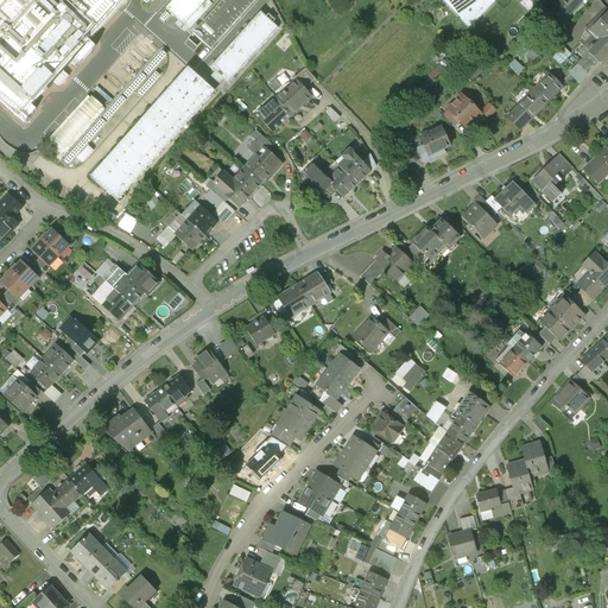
[(43,0),(49,5),(33,21),(27,16),(13,32),(0,20),(0,101),(24,124),(37,109),(32,106),(54,81),(63,71),(74,58),(80,64),(95,46),(89,42),(126,0),(43,0)]
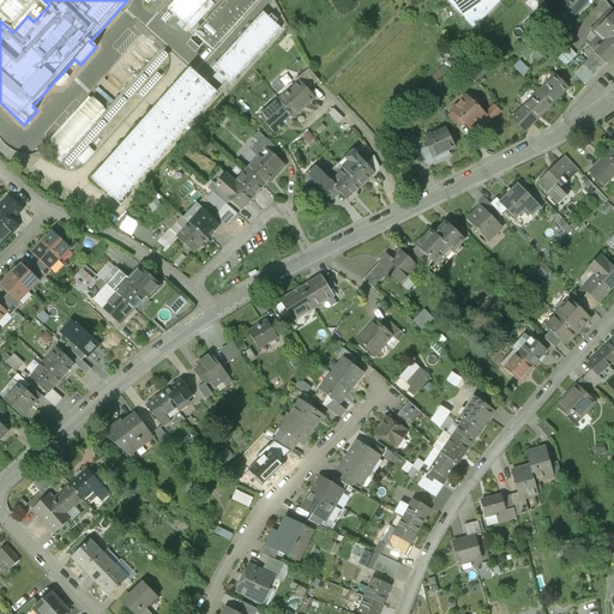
[(0,0),(0,20),(13,32),(28,16),(34,22),(49,5),(43,0),(0,0)]
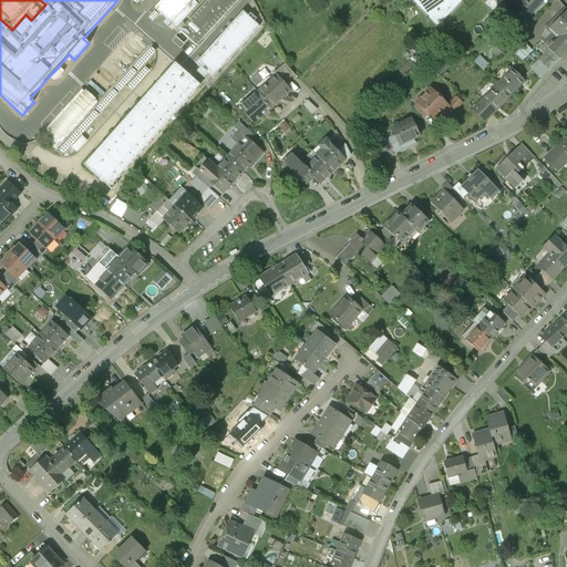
[(163,0),(155,9),(172,24),(192,0),(163,0)]
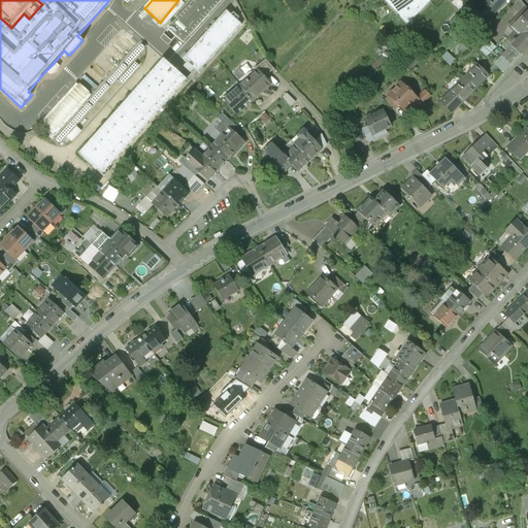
[(221,0),(193,0),(167,30),(183,43),(221,0)]
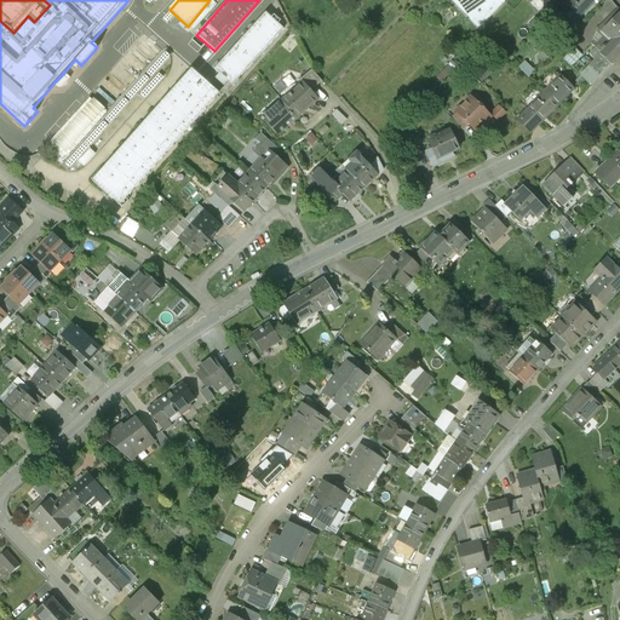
[(471,18),(480,27),(505,3),(501,0),(491,0),(489,1),(488,0),(458,0),(475,16),(471,18)]
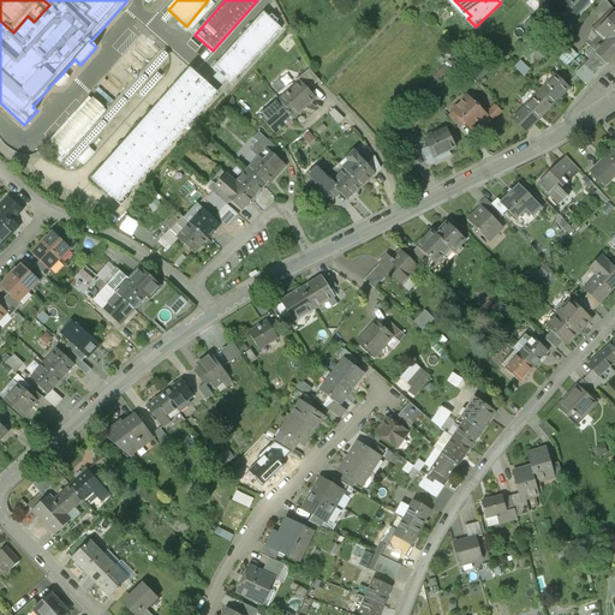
[(574,17),(589,3),(586,0),(567,0),(562,6),(574,17)]
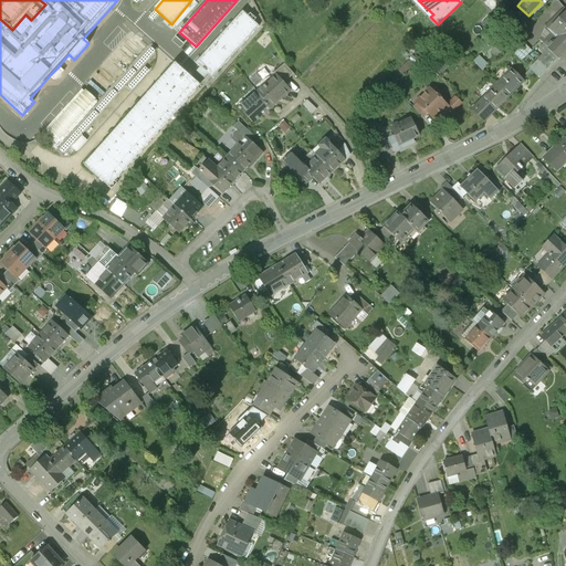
[(196,63),(212,79),(259,25),(242,11),(196,63)]
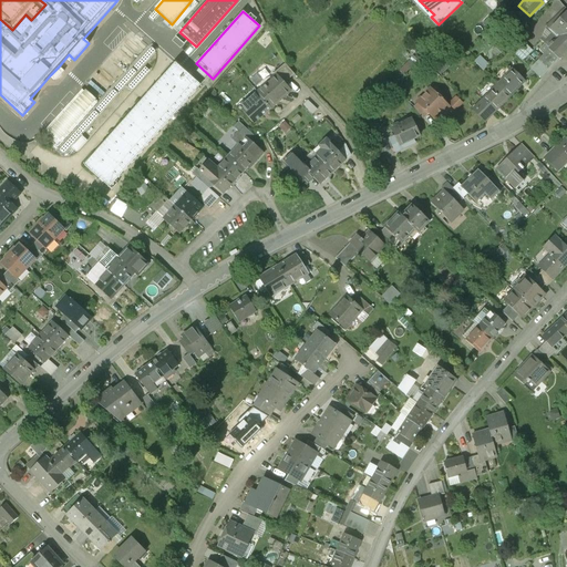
[(549,50),(558,59),(566,50),(566,12),(553,28),(562,38),(549,50)]
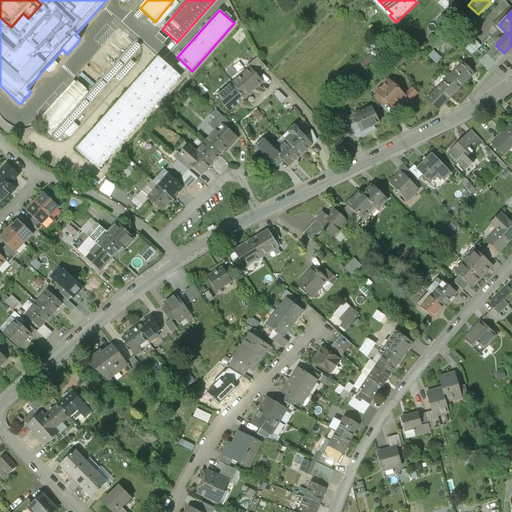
[(423,14),(418,18),(424,24),(429,20),(423,14)]
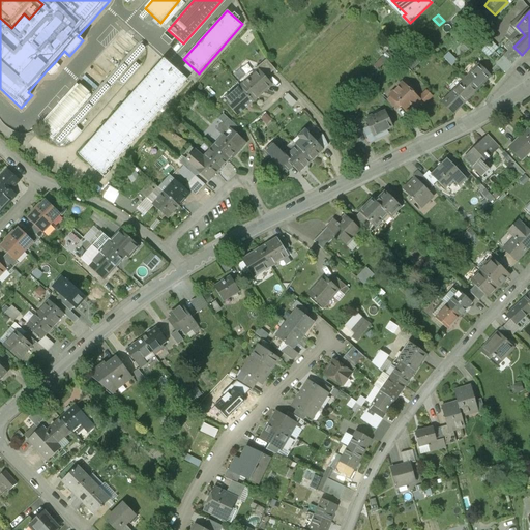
[(451,23),(455,27),(464,19),(460,15),(451,23)]
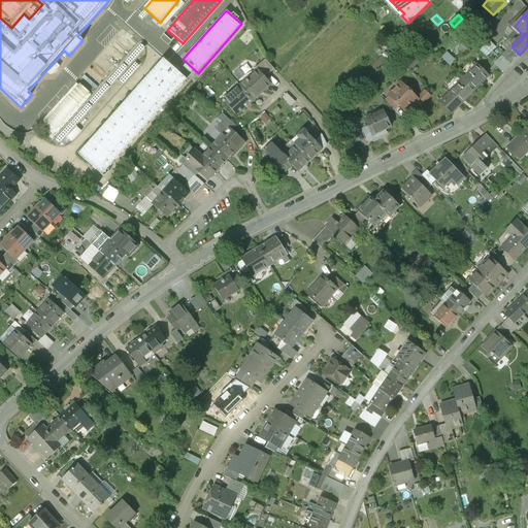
[(461,44),(466,50),(472,43),(477,38),(472,33),(461,44)]
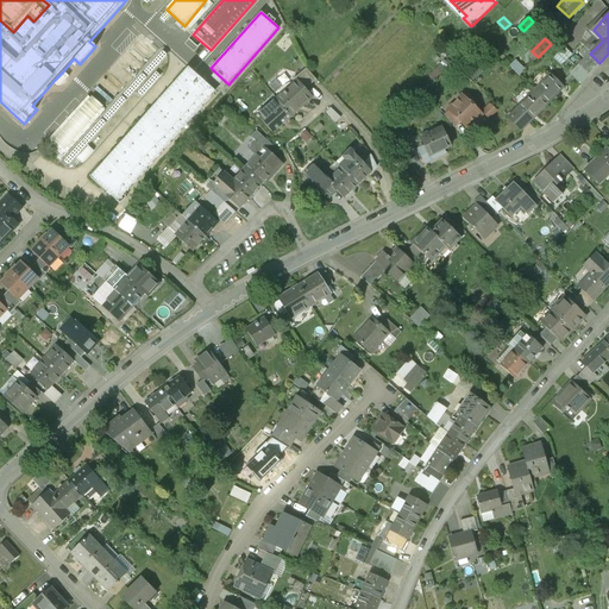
[(551,44),(545,50),(562,67),(572,56),(556,39),(551,44)]
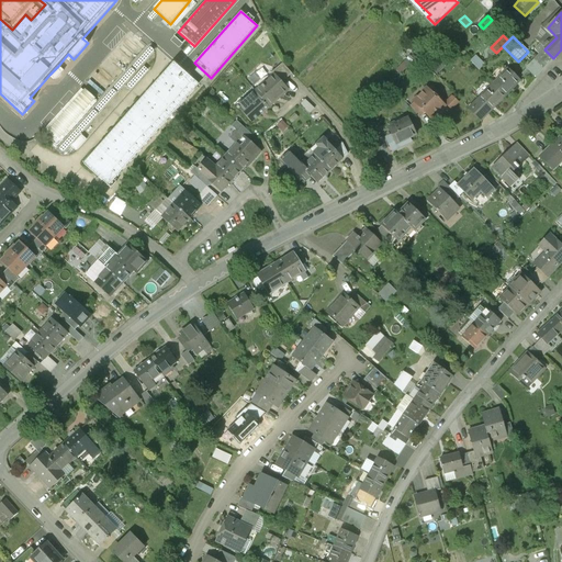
[(526,69),(535,78),(553,58),(544,49),(539,44),(531,52),(537,58),(526,69)]
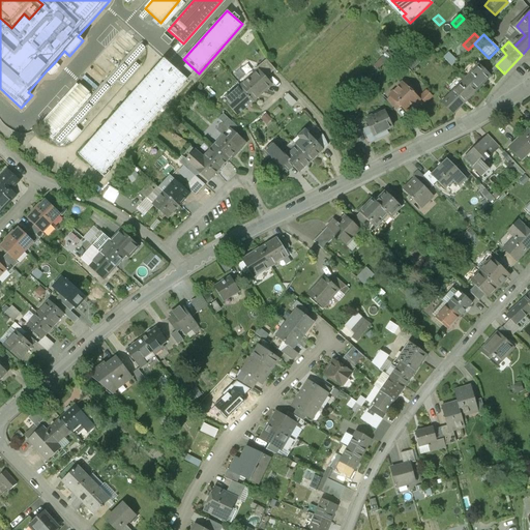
[(99,100),(86,115),(97,124),(148,67),(137,58),(126,70),(120,64),(93,95),(99,100)]
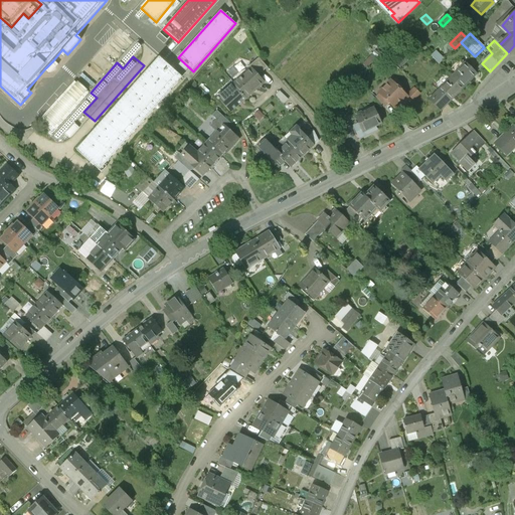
[(76,151),(100,172),(182,78),(159,57),(76,151)]
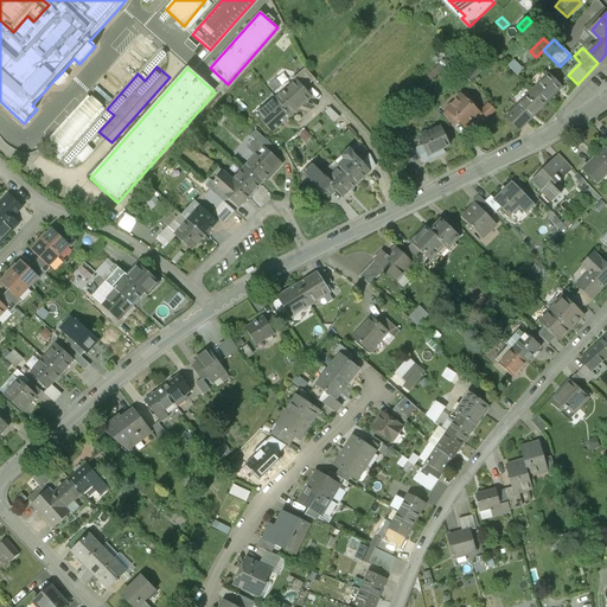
[(296,82),(304,91),(315,81),(305,69),(293,80),(295,83),(296,82)]
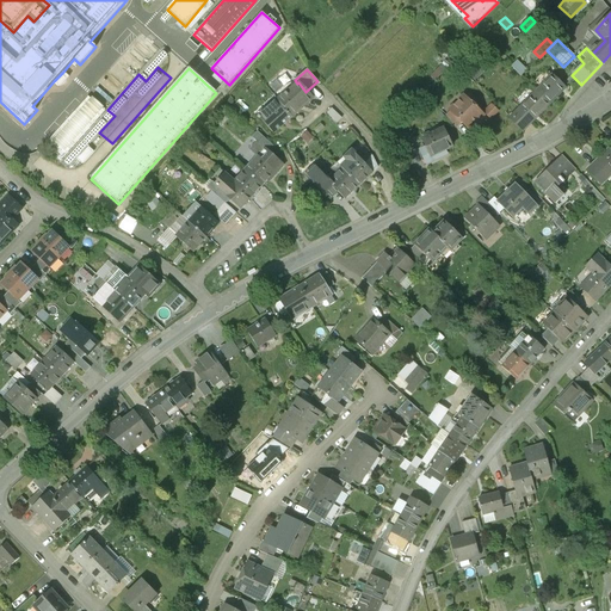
[(63,72),(54,81),(60,87),(69,76),(63,72)]
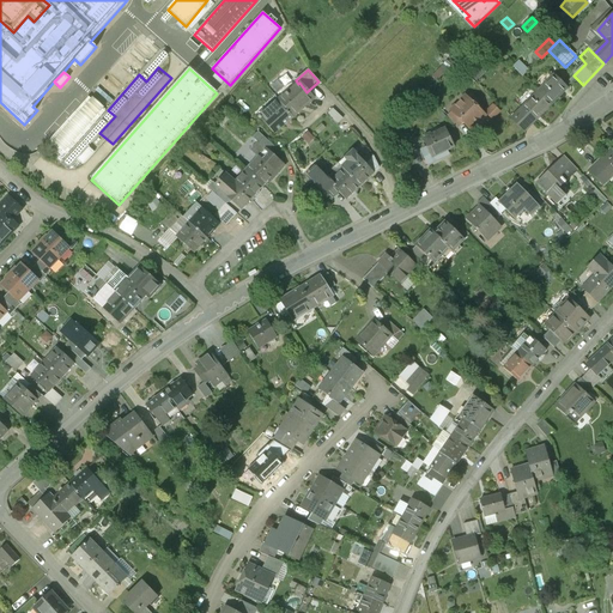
[(538,91),(551,105),(568,89),(553,76),(538,91)]
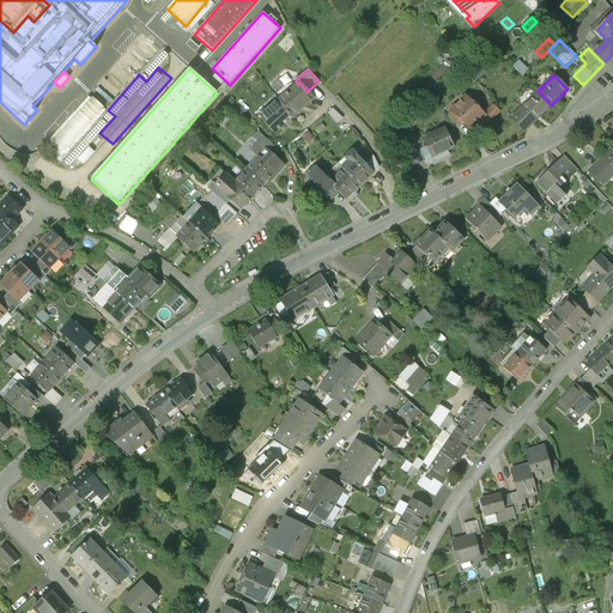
[(279,102),(293,117),(314,99),(307,92),(299,83),(298,84),(279,102)]
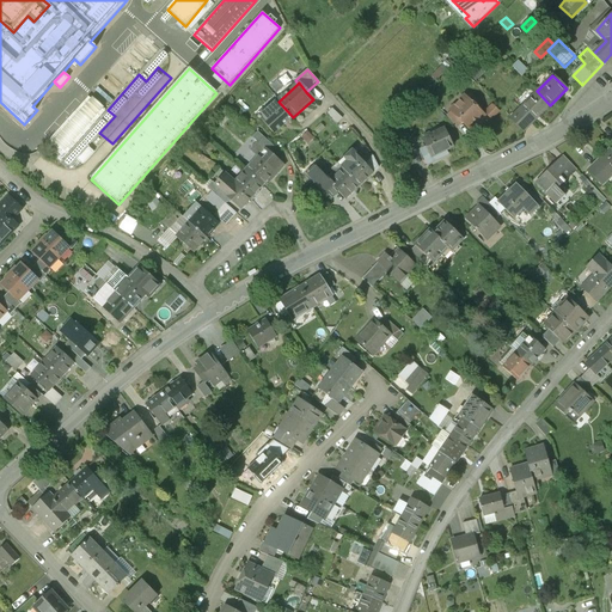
[(509,118),(524,132),(550,105),(537,91),(509,118)]
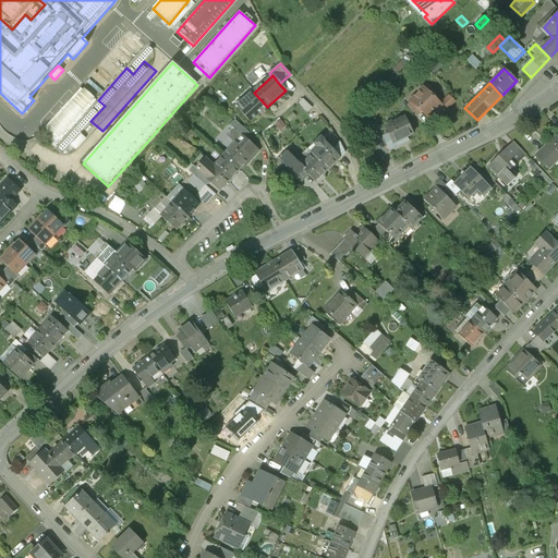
[(96,101),(81,88),(41,132),(57,145),(96,101)]
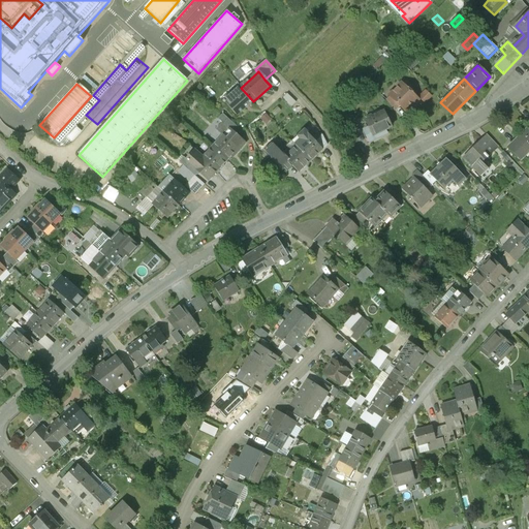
[(407,112),(418,100),(402,85),(391,95),(391,96),(401,105),(407,112)]
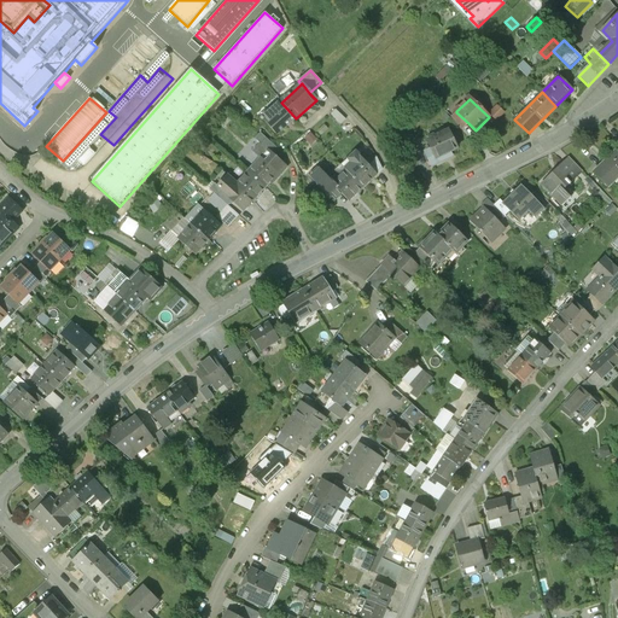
[(488,106),(496,115),(503,108),(494,99),(488,106)]
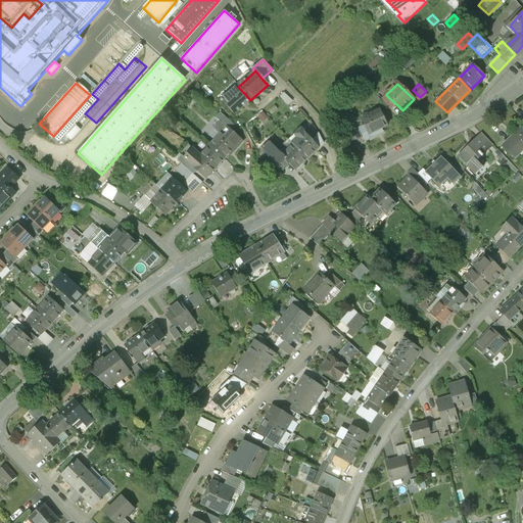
[(234,114),(250,100),(238,87),(222,101),(234,114)]
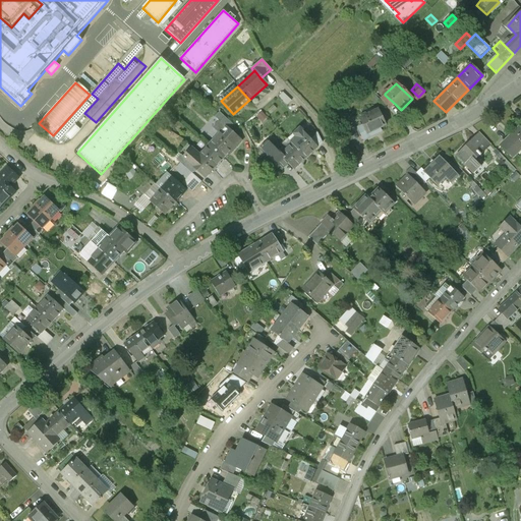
[(283,93),(279,97),(287,106),(291,101),(283,93)]
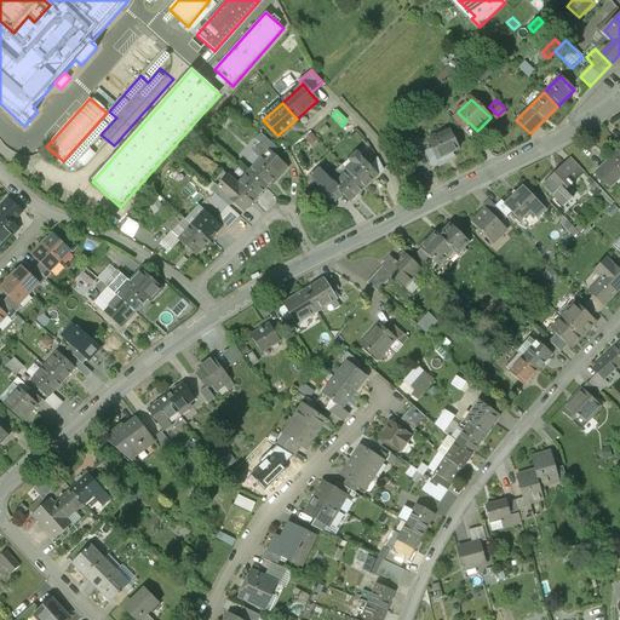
[(463,131),(470,124),(458,113),(453,118),(463,131)]
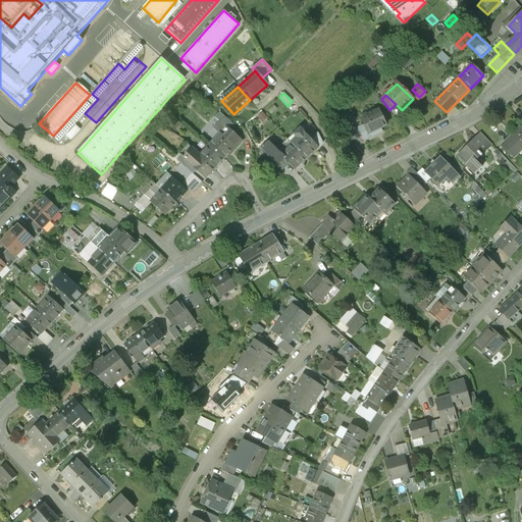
[(359,129),(363,138),(386,126),(378,111),(361,119),(364,126),(359,129)]
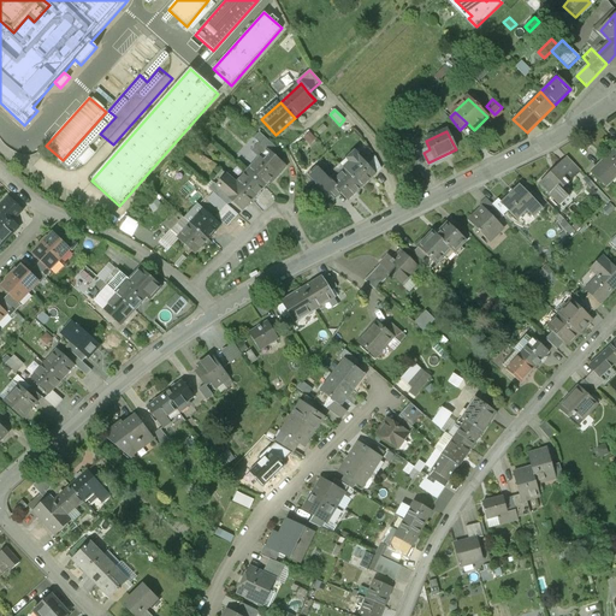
[(259,143),(276,159),(282,153),(259,134),(253,140),(259,144),(259,143)]
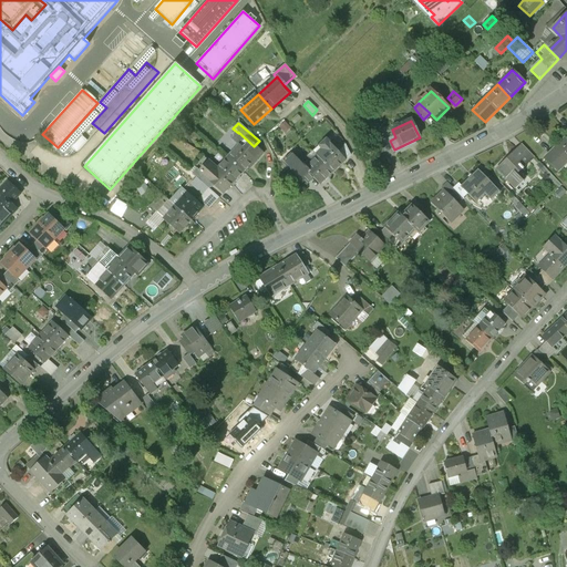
[(227,158),(243,173),(251,162),(254,164),(263,154),(254,146),(238,132),(238,133),(232,140),(238,146),(227,158)]
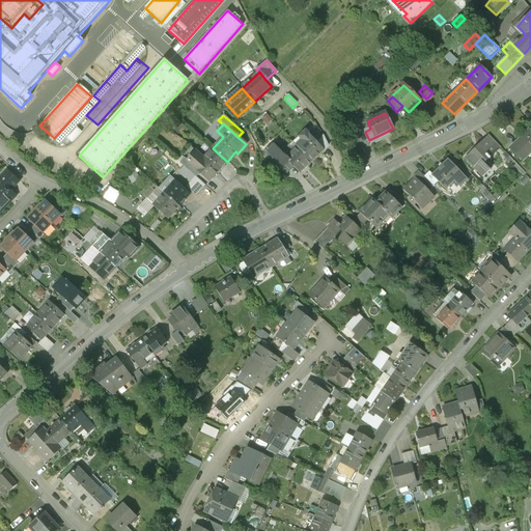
[(509,149),(522,162),(530,152),(530,132),(529,130),(509,149)]
